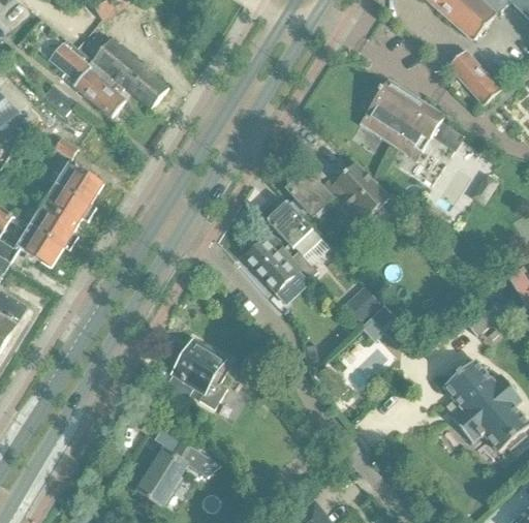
[(87,0),(100,19),(125,0),(87,0)]
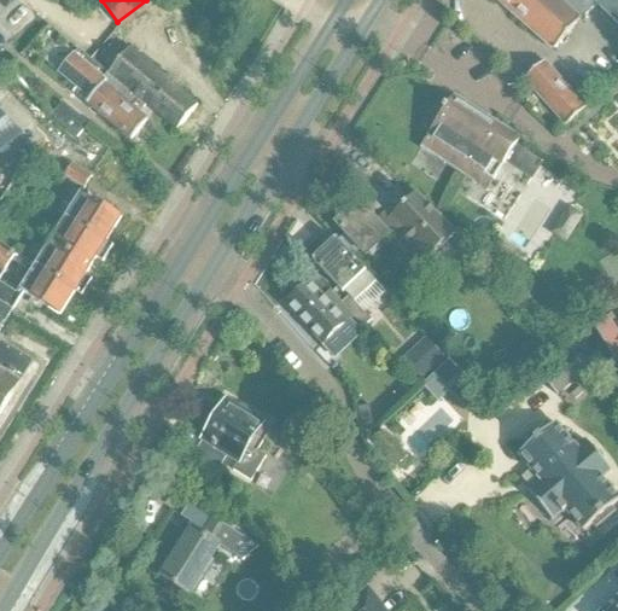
[(503,0),(553,46),(582,13),(567,0),(503,0)]
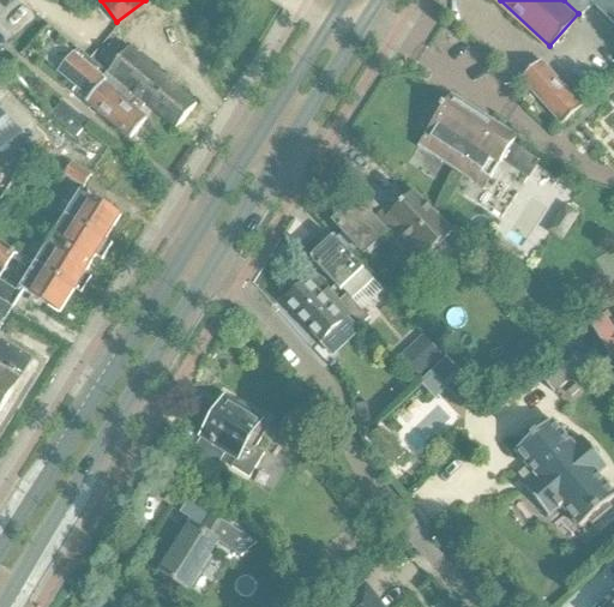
[(564,0),(578,13),(590,0),(564,0)]
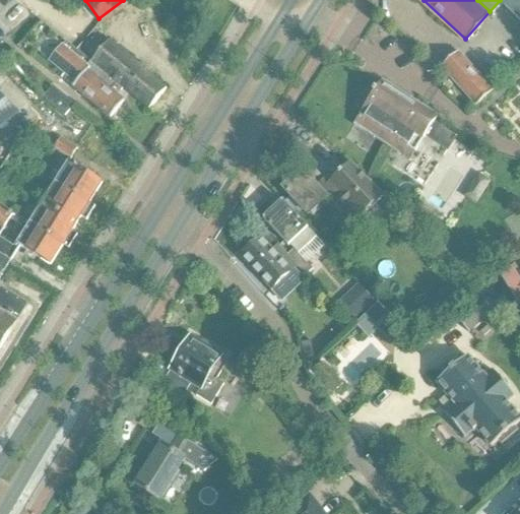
[(504,0),(519,15),(519,0),(504,0)]
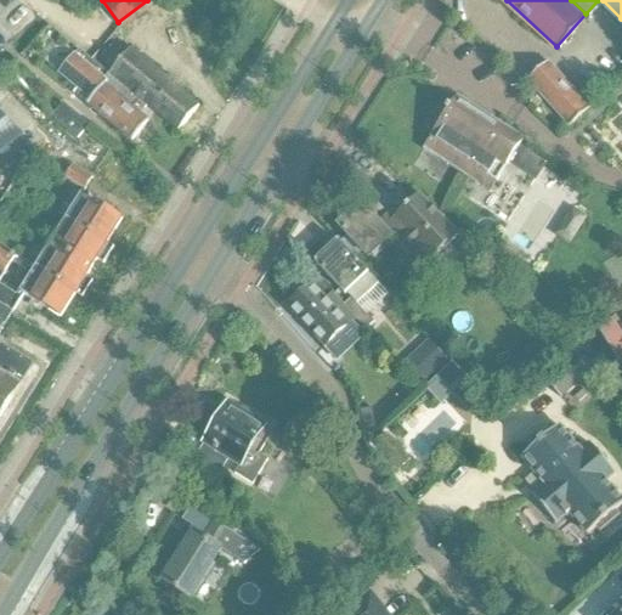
[(130,41),(107,69),(146,101),(146,100),(176,125),(198,99),(130,41)]
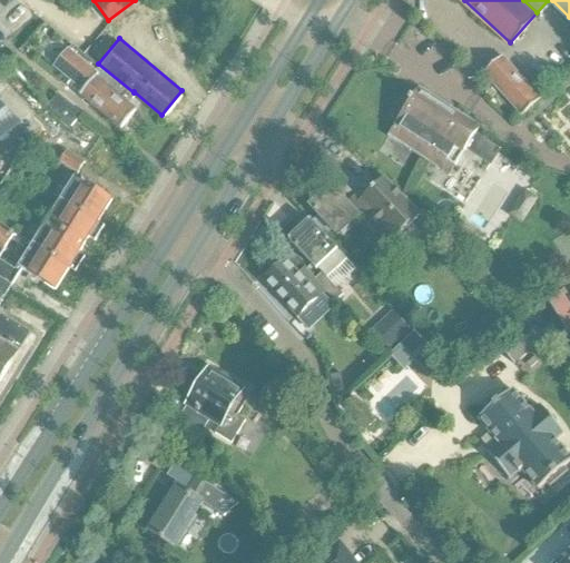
[(98,63),(70,39),(52,61),(82,87),(79,90),(118,124),(135,105),(128,99),(134,92),(98,63)]
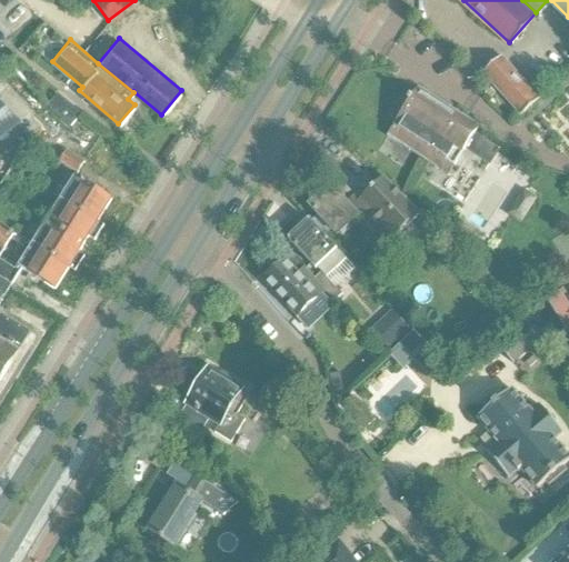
[(519,111),(538,93),(499,51),(480,69),(482,71),(519,111)]
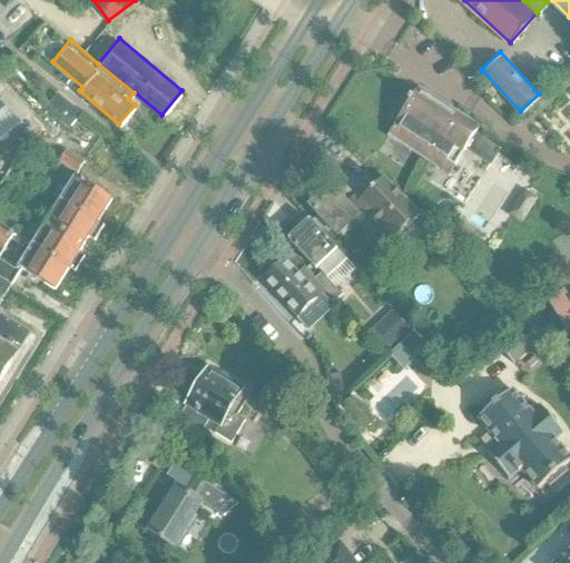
[(386,131),(408,146),(448,171),(478,126),(416,86),(412,92),(410,91),(408,96),(409,97),(386,131)]
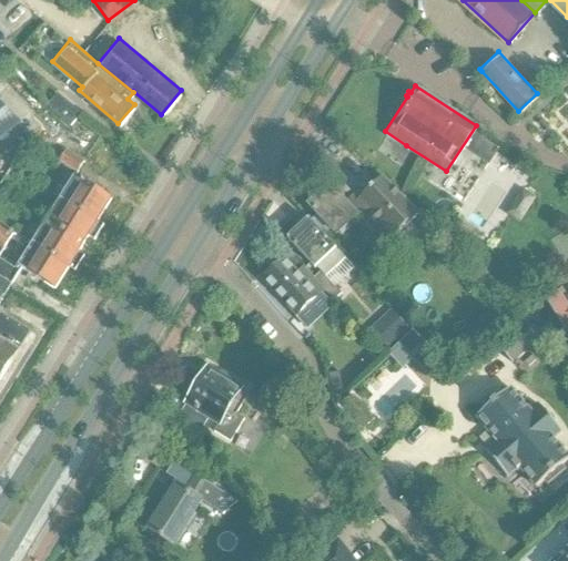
[(57,93),(49,102),(71,120),(79,111),(57,93)]
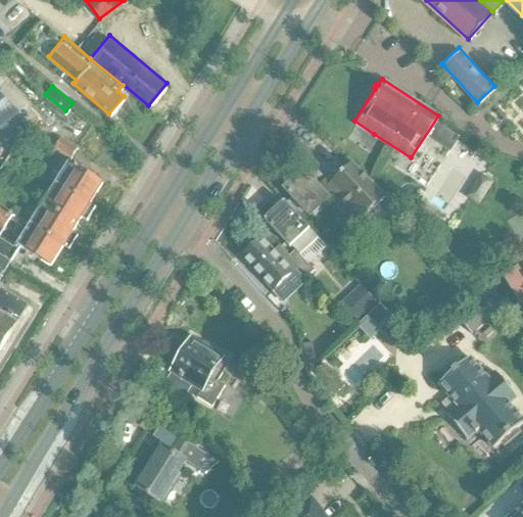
[(0,271),(40,207),(42,204),(43,202),(44,199),(45,196),(45,193),(45,190),(45,188),(44,185),(44,182),(43,179),(41,177),(40,174),(38,172),(36,170),(73,138),(36,94),(0,124),(0,271)]
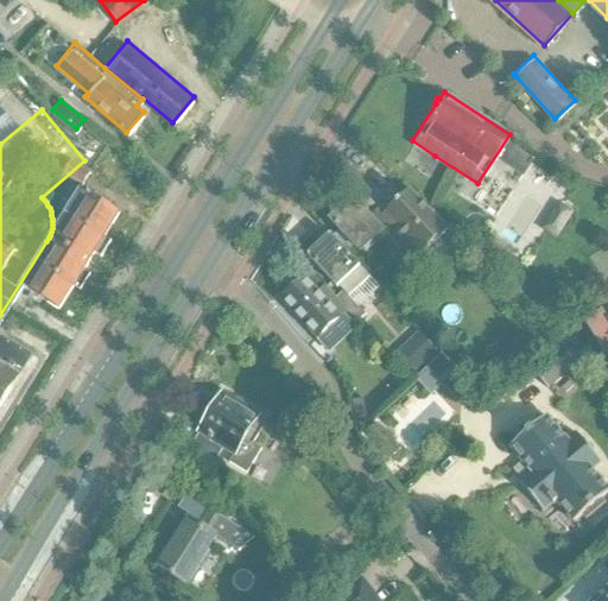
[(381,201),(369,213),(381,227),(391,236),(399,246),(411,258),(404,265),(416,277),(424,270),(412,257),(447,226),(410,185),(386,207),(381,201)]
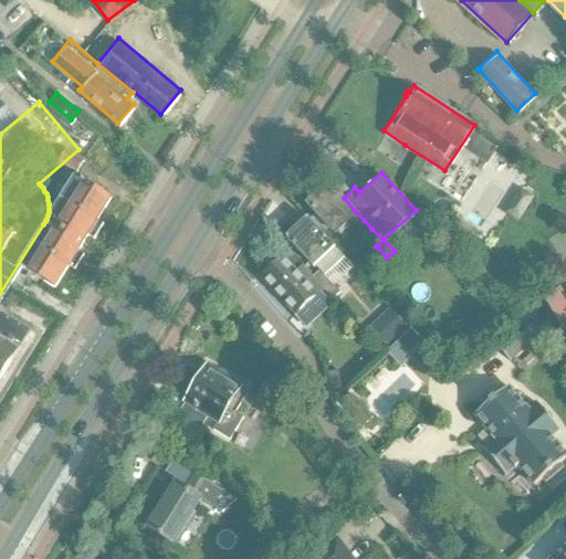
[(344,198),(327,180),(305,201),(318,215),(315,218),(326,230),(329,228),(334,231),(355,211),(344,198)]
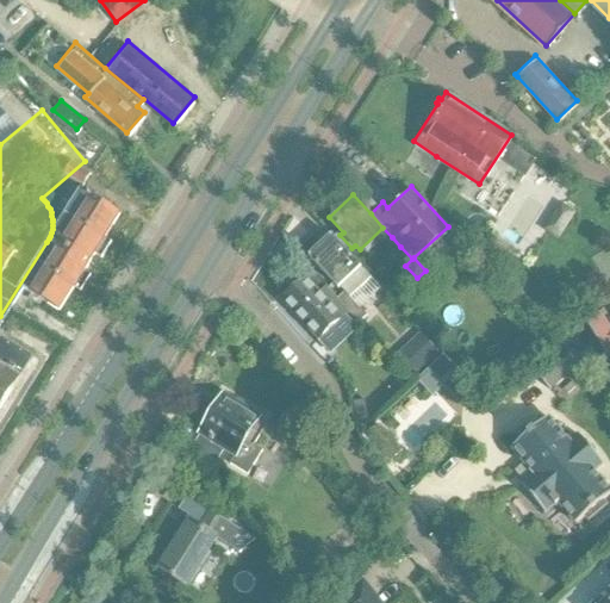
[(352,248),(340,235),(337,238),(330,231),(307,253),(337,284),(340,283),(343,286),(336,293),(348,306),(359,317),(366,310),(352,296),(373,275),(349,250),(352,248)]
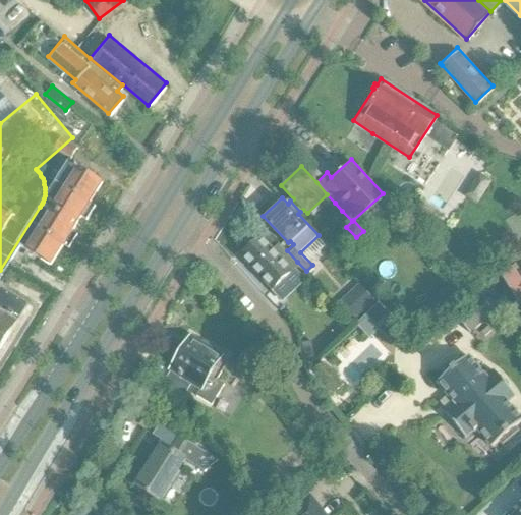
[(335,203),(329,208),(336,216),(342,211),(335,203)]
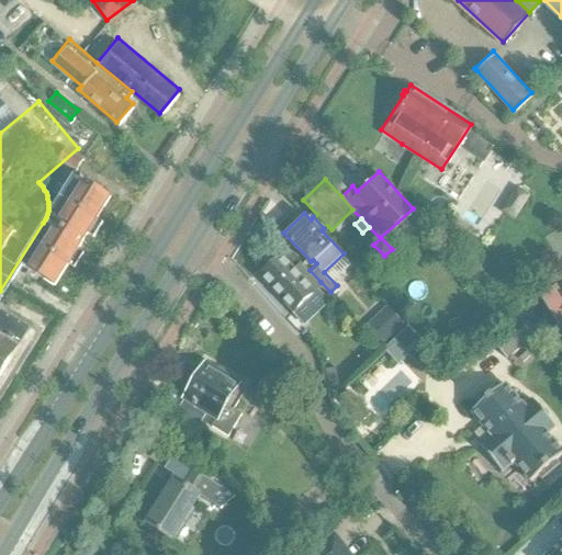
[(380,238),(369,227),(362,233),(373,245),(380,238)]
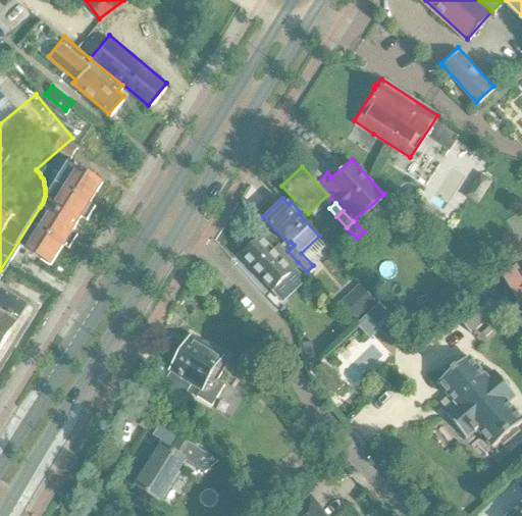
[(260,234),(240,254),(284,300),(309,277),(296,264),(298,262),(288,251),(286,252),(277,243),(273,247),(260,234)]
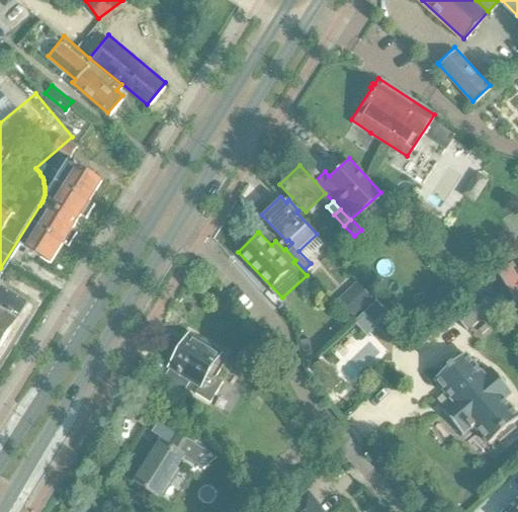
[(357,279),(337,299),(351,314),(371,294),(357,279)]
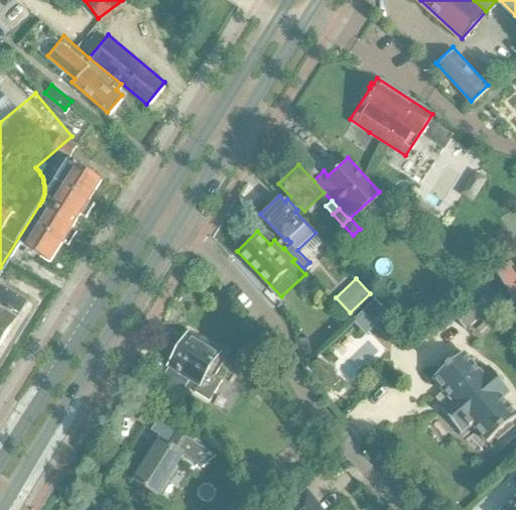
[(477,292),(454,313),(465,325),(487,304),(477,292)]
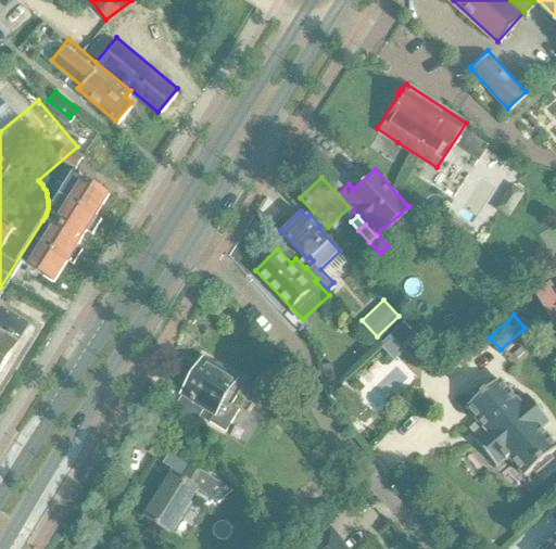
[(179,392),(180,392),(174,404),(197,417),(203,406),(212,411),(207,418),(225,428),(238,406),(231,401),(247,377),(217,359),(215,361),(202,354),(179,392)]
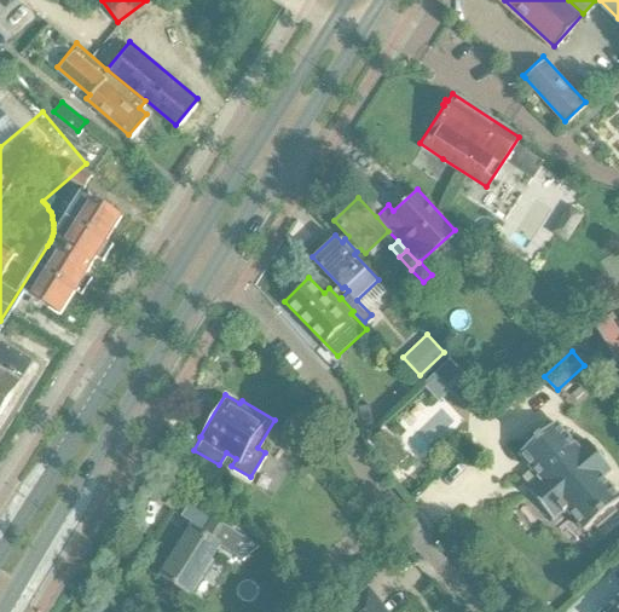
[(555,419),(519,450),(541,477),(527,488),(551,515),(561,508),(563,511),(567,507),(584,527),(593,519),(596,524),(615,508),(611,503),(618,496),(618,494),(602,473),(611,466),(586,437),(577,444),(555,419)]
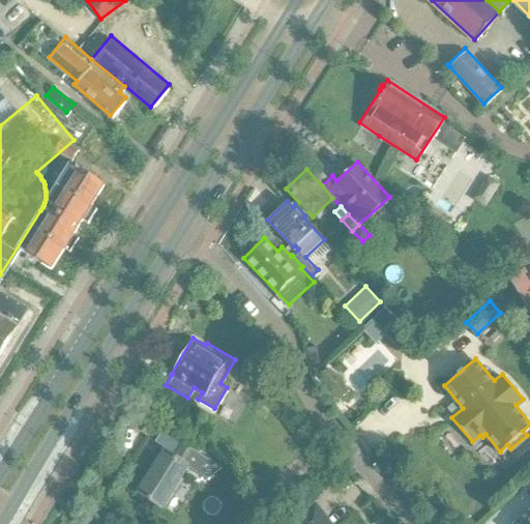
[(329,366),(328,367),(319,375),(340,396),(349,387),(329,366)]
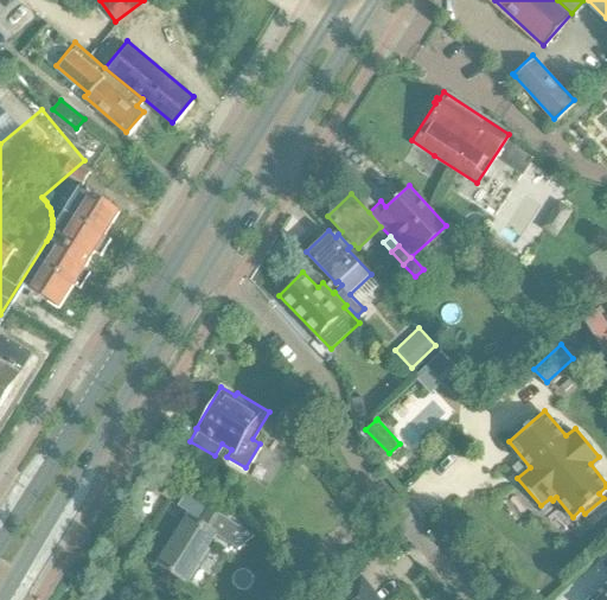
[(187,514),(157,562),(185,580),(215,531),(237,546),(253,533),(205,504),(197,518),(187,514)]
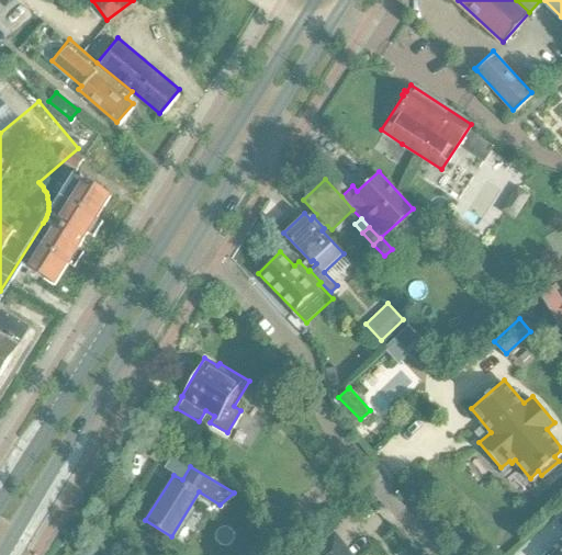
[(349,554),(334,535),(308,554),(349,554)]
